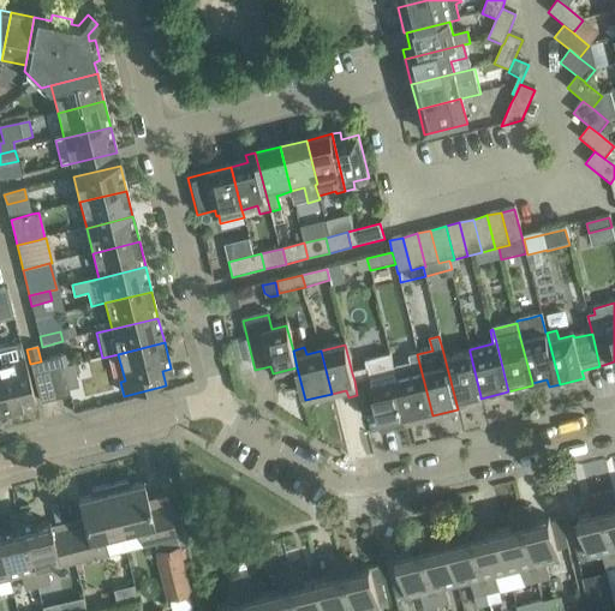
[(0,375),(10,412),(36,406),(22,348),(0,353),(0,375)]
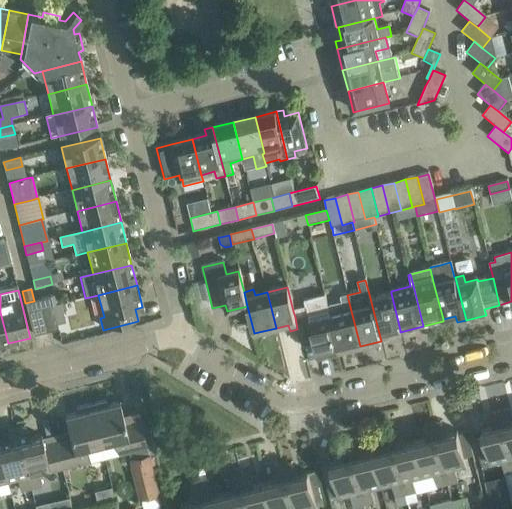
[(387,333),(400,330),(391,293),(370,298),(381,341),(389,339),(387,333)]
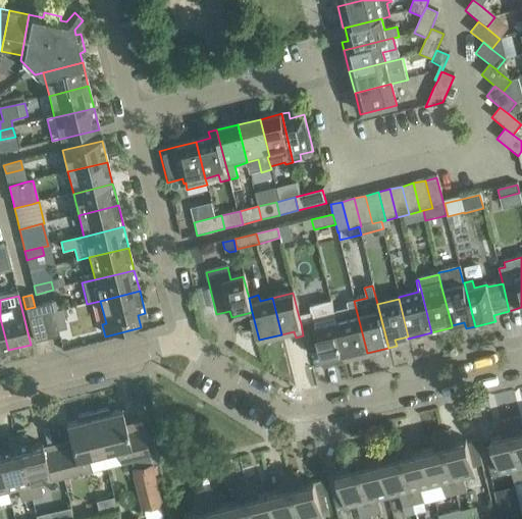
[(348,310),(334,313),(346,358),(367,353),(354,301),(347,303),(348,310)]
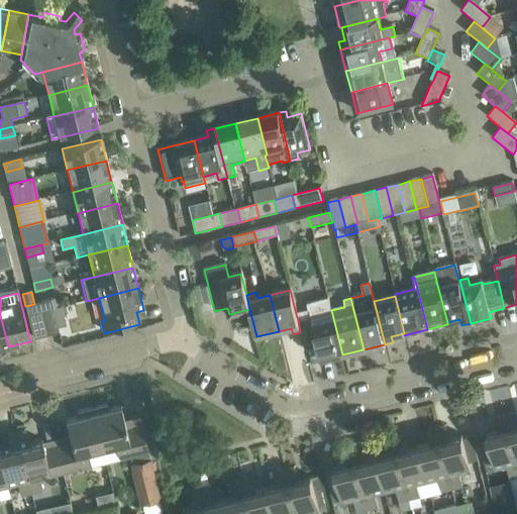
[(300,332),(304,347),(317,344),(318,349),(321,361),(342,354),(331,310),(330,310),(328,299),(307,304),(309,311),(296,314),(298,320),(300,332)]
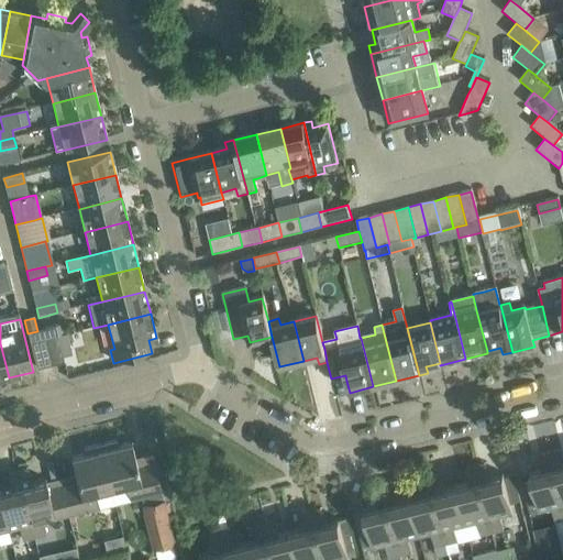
[(44,340),(57,337),(55,327),(37,331),(28,333),(36,371),(51,368),(44,340)]
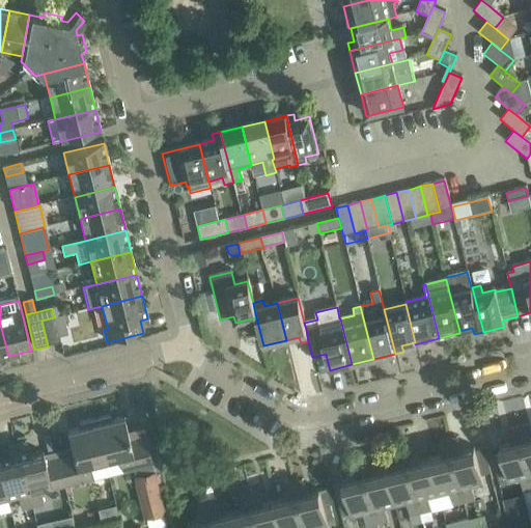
[(42,321),(48,346),(60,343),(54,317),(42,321)]
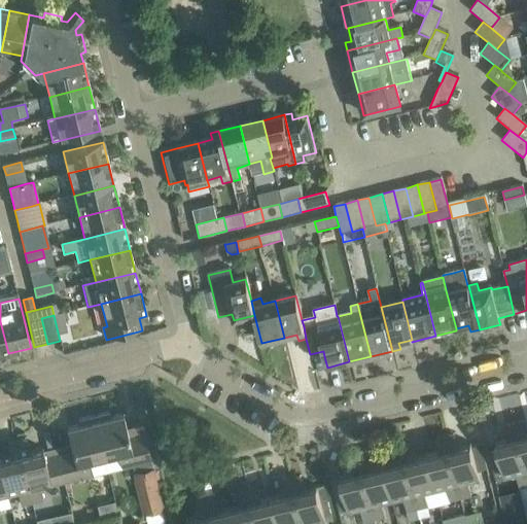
[(132,467),(139,497),(159,492),(144,434),(143,435),(144,437),(129,441),(123,416),(111,419),(110,415),(95,419),(108,474),(132,467)]
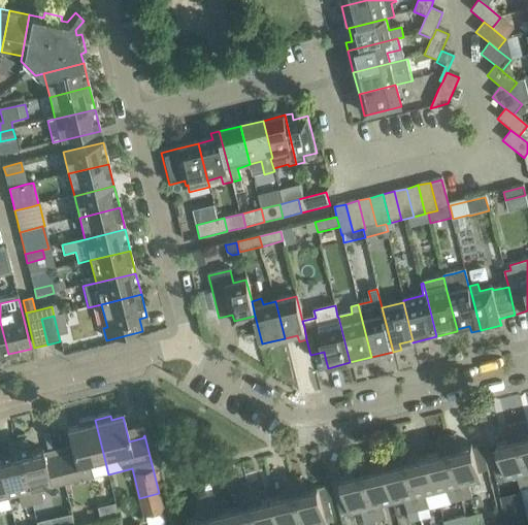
[(64,485),(108,474),(95,420),(78,424),(79,428),(67,431),(73,455),(58,459),(64,484),(64,485)]
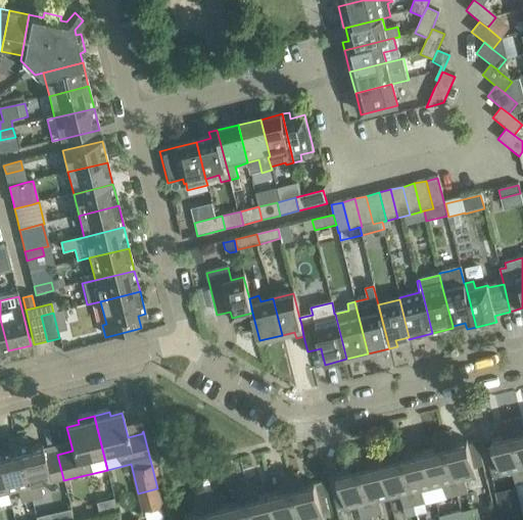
[(522,432),(519,419),(510,422),(522,474),(522,432)]
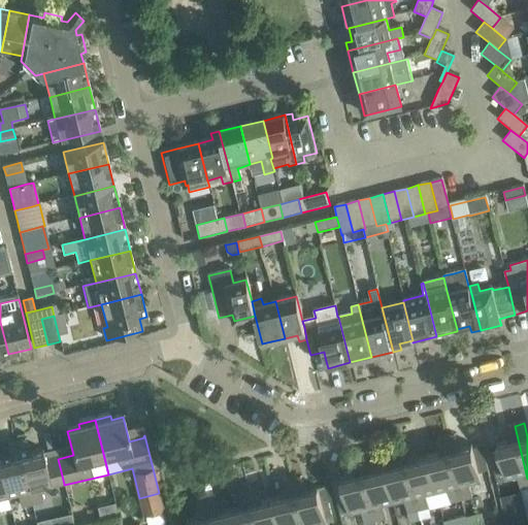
[(527,488),(527,479),(515,426),(507,427),(510,440),(496,445),(498,451),(488,454),(494,478),(504,476),(505,480),(517,477),(520,490),(527,488)]
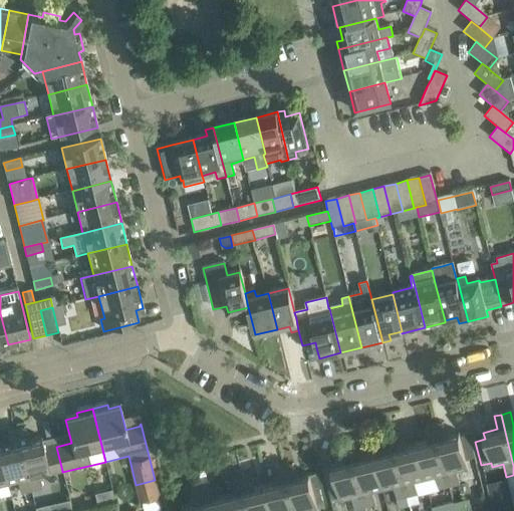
[(442,425),(435,427),(450,488),(460,485),(456,472),(468,469),(476,466),(469,436),(460,439),(459,435),(445,438),(442,425)]
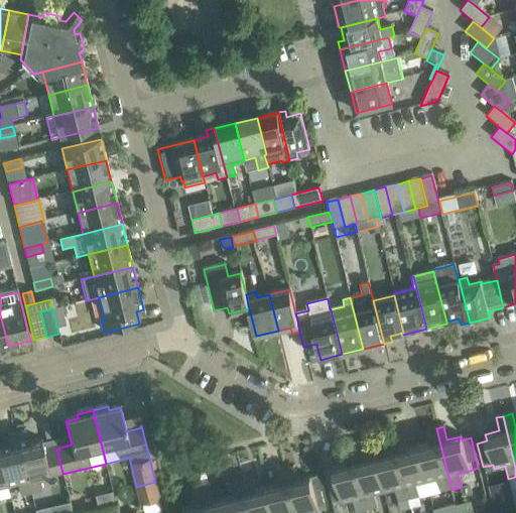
[(439,493),(452,490),(436,428),(427,430),(430,443),(418,446),(426,482),(436,480),(439,493)]
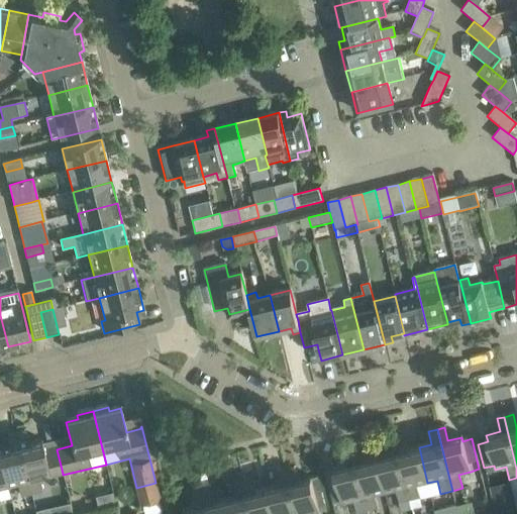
[(24,432),(16,434),(31,495),(42,492),(39,480),(63,474),(57,449),(44,452),(41,441),(27,445),(24,432)]
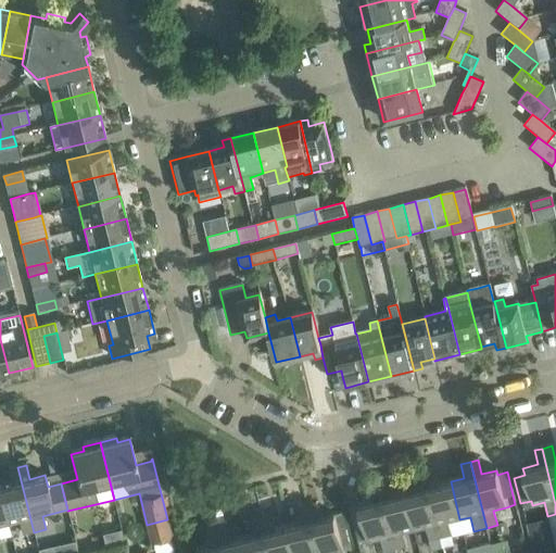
[(23,536),(34,532),(17,467),(9,469),(12,484),(0,486),(0,493),(8,525),(19,522),(23,536)]
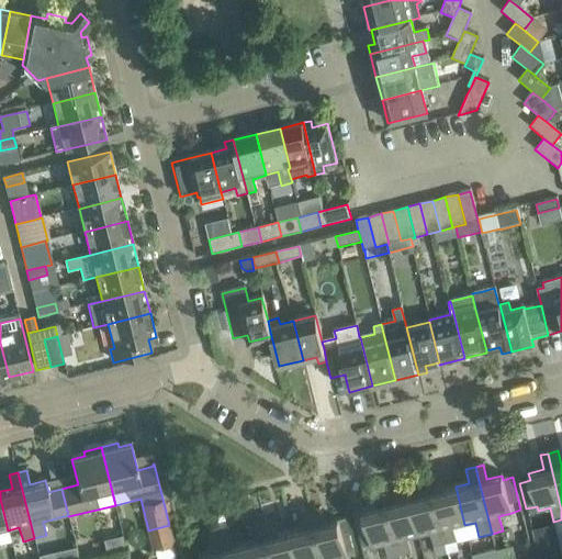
[(452,528),(464,525),(456,487),(440,490),(437,476),(428,478),(448,555),(458,552),(452,528)]
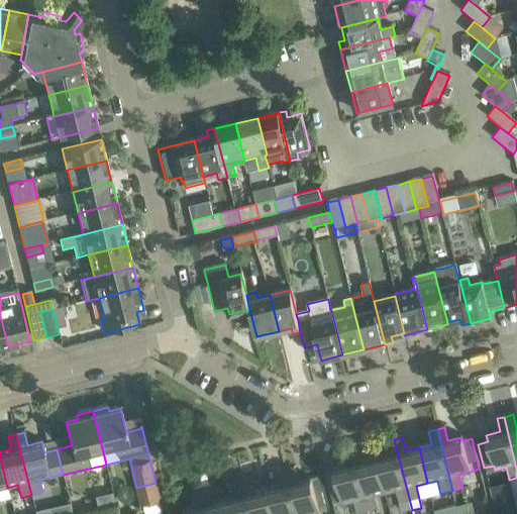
[(389,454),(376,458),(385,494),(395,491),(398,505),(401,504),(403,512),(412,510),(394,439),(386,441),(389,454)]
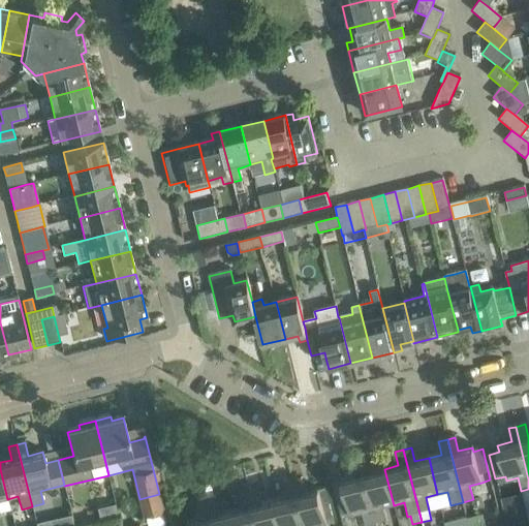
[(394,505),(384,469),(372,472),(368,459),(360,461),(375,524),(385,521),(382,508),(394,505)]
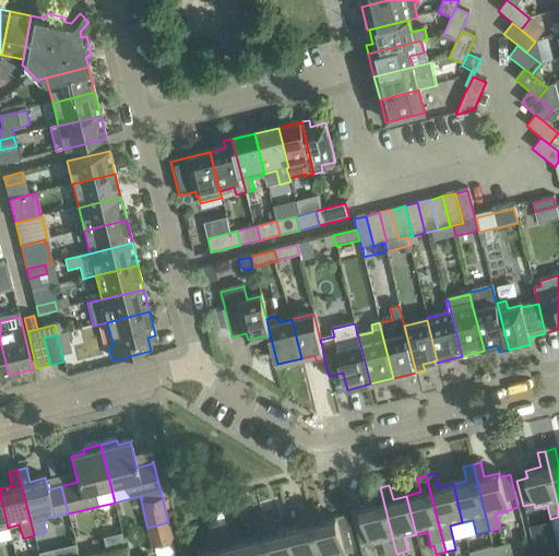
[(392,555),(396,554),(380,487),(371,489),(376,504),(360,507),(370,546),(381,543),(384,555),(392,555)]
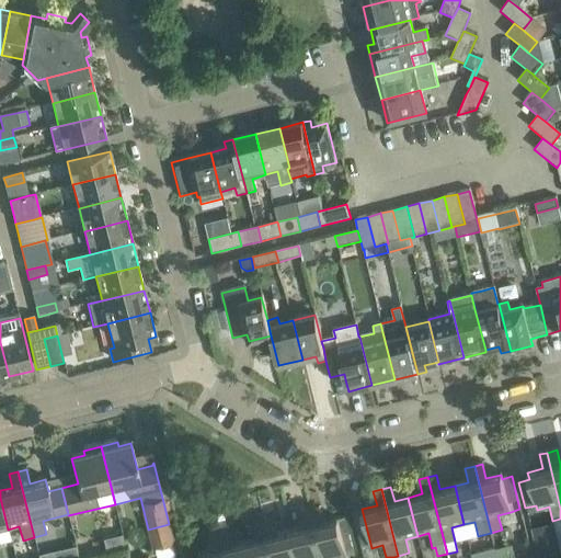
[(319,509),(310,511),(321,557),(351,557),(355,556),(346,520),(338,522),(338,520),(322,523),(319,509)]
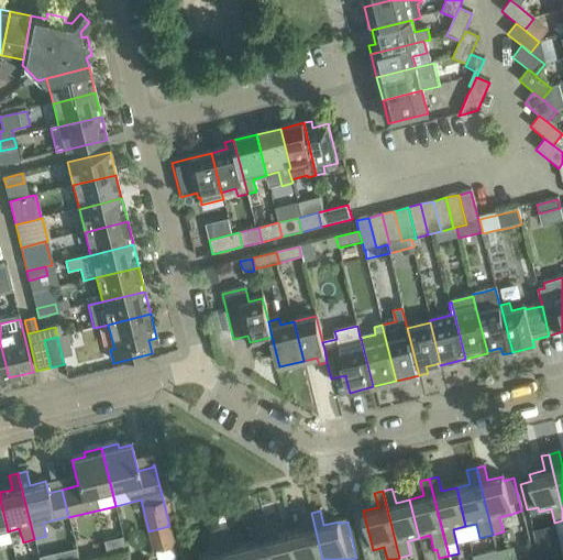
[(322,559),(311,513),(302,515),(306,529),(291,533),(298,559),(322,559)]
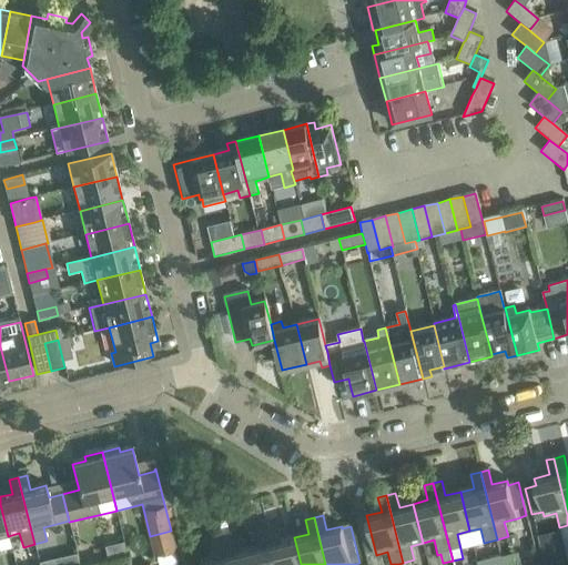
[(301,564),(294,537),(280,542),(276,527),(267,530),(275,564),(301,564)]
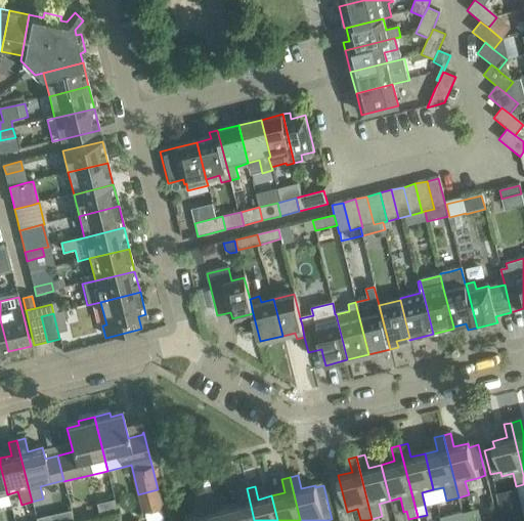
[(242,504),(228,507),(231,520),(254,520),(247,488),(238,490),(242,504)]
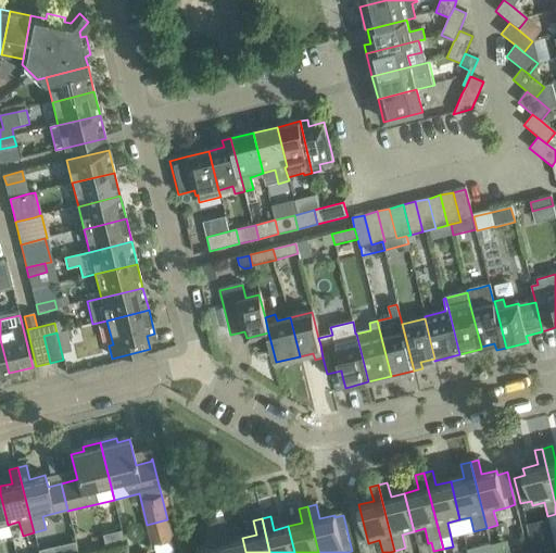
[(536,552),(555,547),(548,519),(526,525),(533,552),(536,552)]
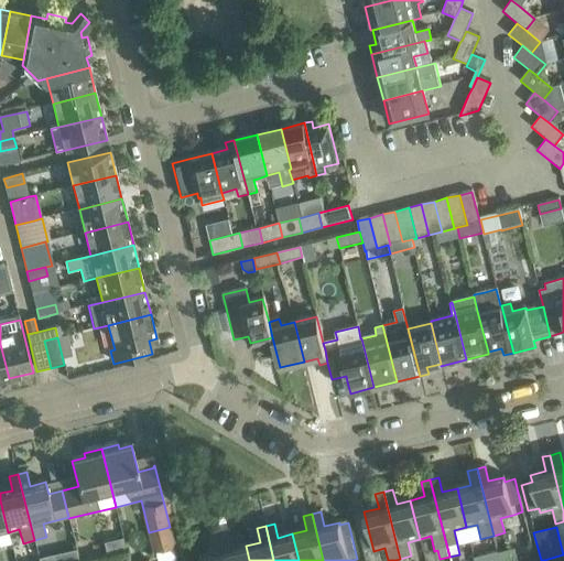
[(249,560),(246,546),(231,549),(228,535),(218,537),(224,560),(249,560)]
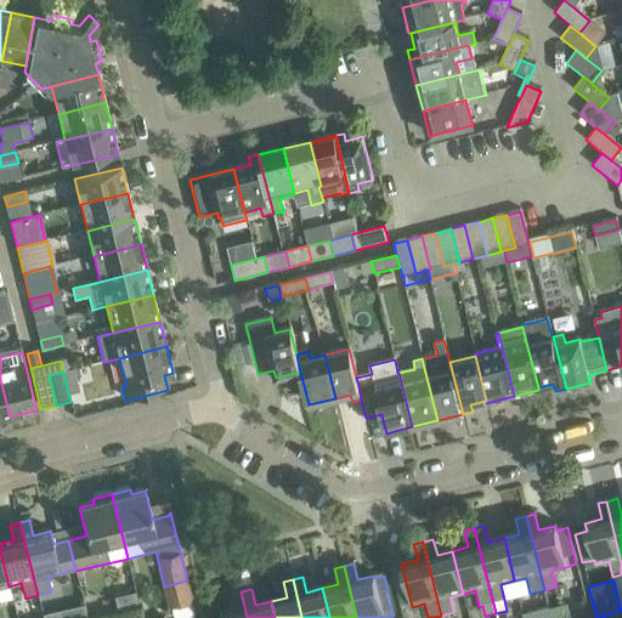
[(247,617),(241,591),(232,594),(236,610),(219,613),(220,617),(247,617)]
